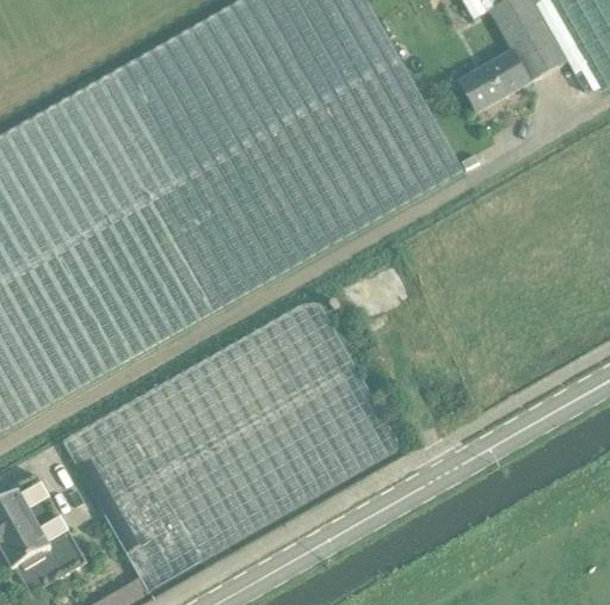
[(0,437),(464,171),(369,0),(236,0),(0,133),(0,437)]
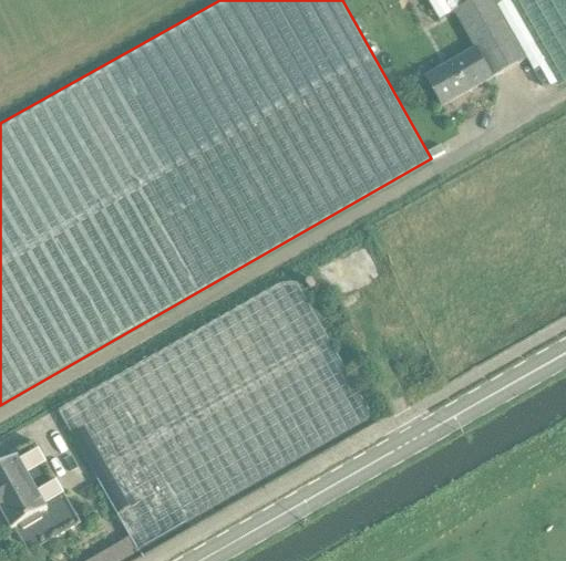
[(446,13),(454,8),(467,0),(494,0),(502,13),(526,56),(543,83),(559,85),(565,82),(565,0),(430,0),(438,13),(440,18),(446,13)]
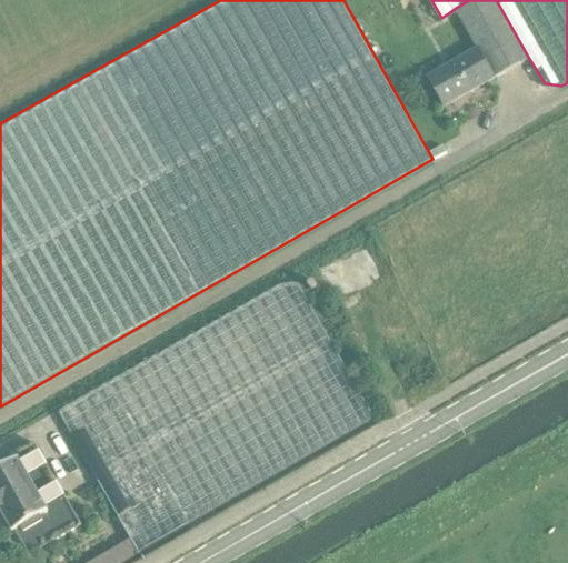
[(459,13),(477,46),(495,76),(528,57),(504,13),(496,0),(469,0),(456,8),(459,13)]
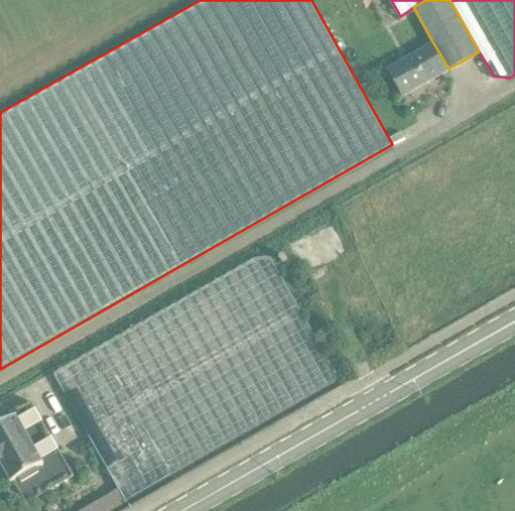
[(448,69),(432,41),(387,67),(403,94),(448,69)]
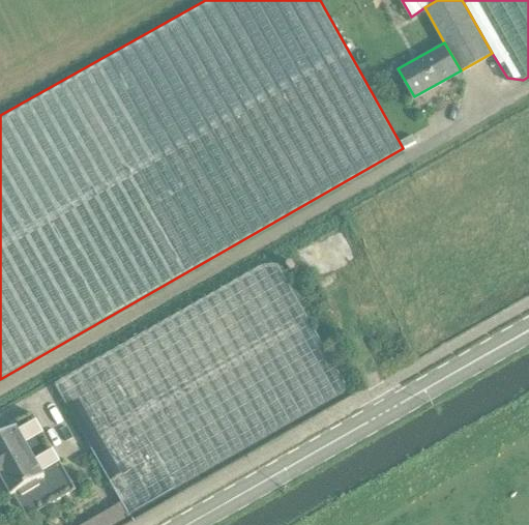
[(371,80),(385,71),(374,51),(358,60),(371,80)]
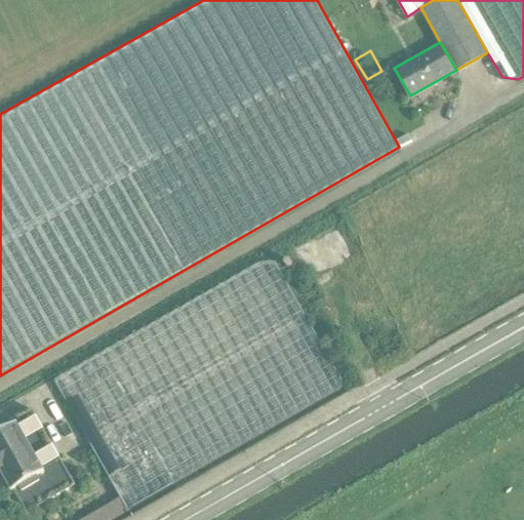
[(111,474),(129,506),(346,383),(276,260),(262,261),(145,326),(55,377),(111,474)]
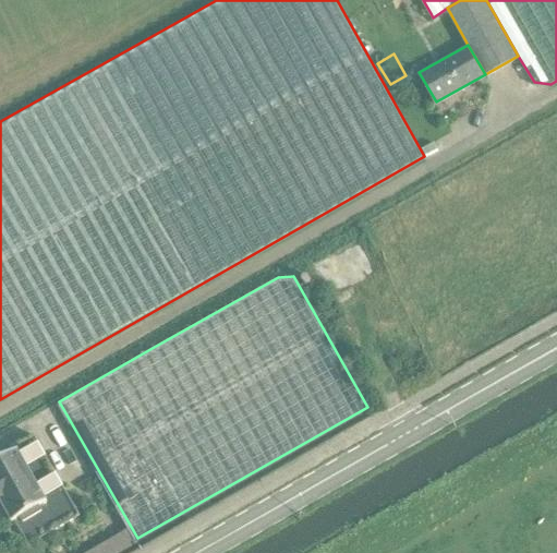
[(35,431),(0,449),(0,496),(1,496),(27,543),(81,513),(35,431)]
